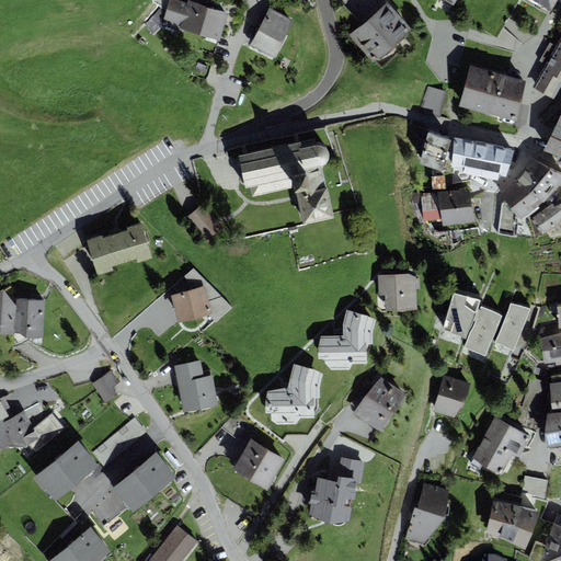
[(187,0),(186,3),(176,0),(169,0),(167,10),(160,8),(145,24),(153,34),(162,26),(184,33),(184,31),(219,42),(227,13),(189,0),(187,0)]
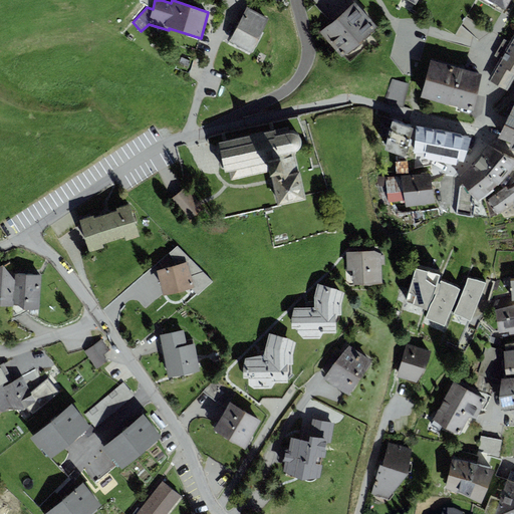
[(342,57),(377,27),(355,2),(320,32),(342,57)]
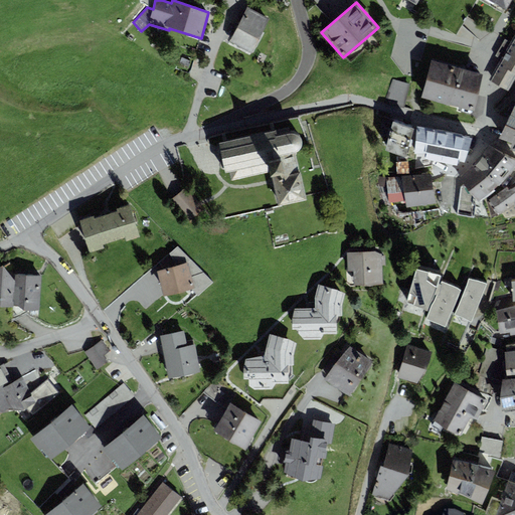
[(249,55),(270,19),(247,7),(228,43),(249,55)]
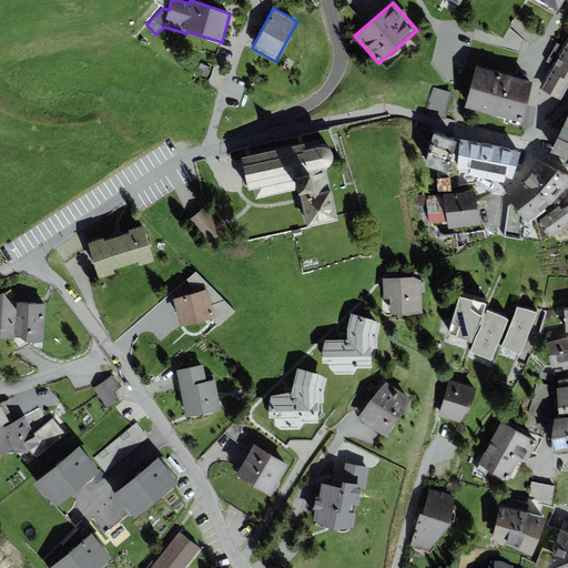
[(567,37),(563,47),(557,43),(546,62),(553,66),(567,74),(567,37)]
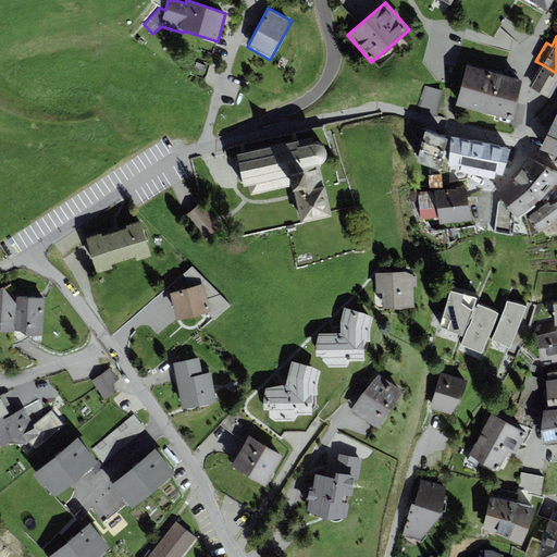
[(556,87),(556,73),(542,64),(530,86),(552,98),(556,87)]
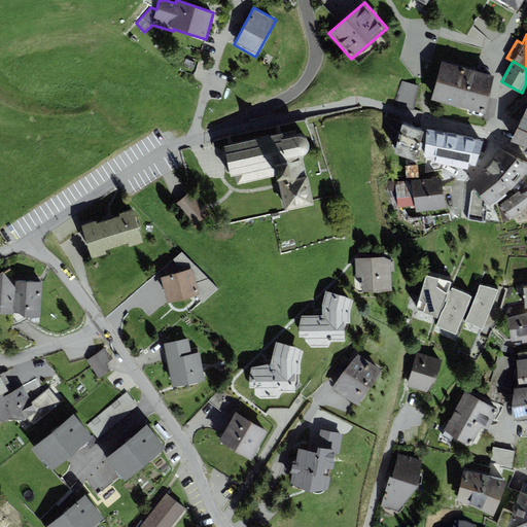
[(495,76),(442,62),(431,100),(485,114),(495,76)]
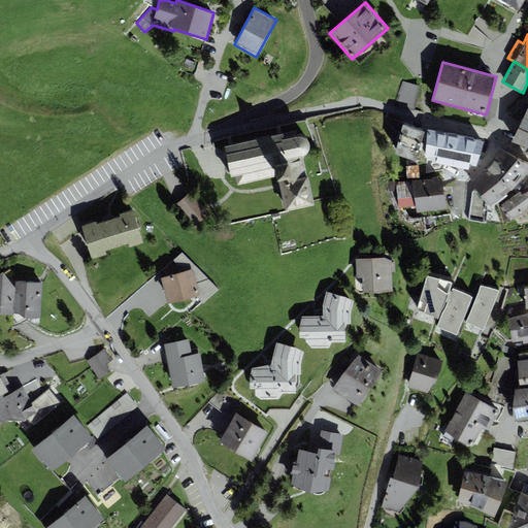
[(421,87),(402,81),(395,106),(415,111),(421,87)]
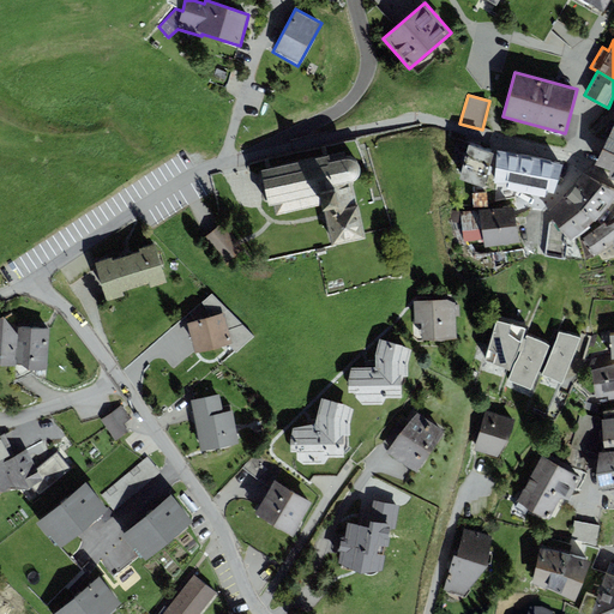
[(613,126),(595,166),(611,172),(608,179),(613,180),(613,126)]
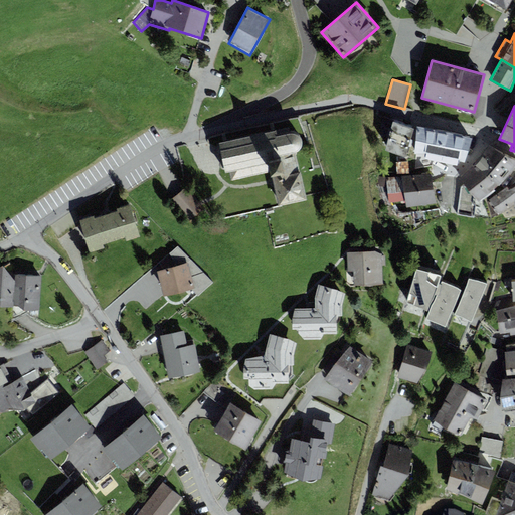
[(406,158),(414,129),(393,123),(391,129),(384,127),(381,136),(389,138),(385,151),(406,158)]
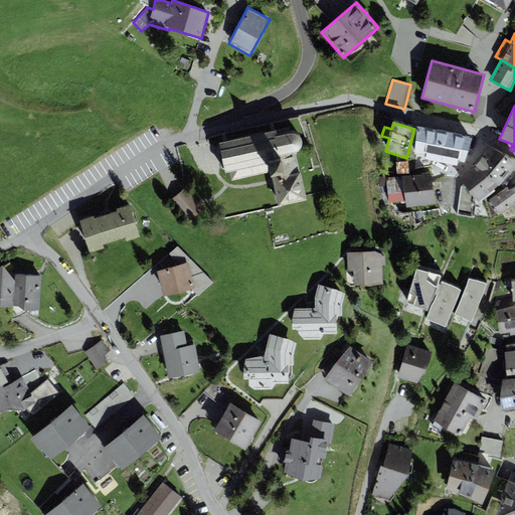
[(465,161),(471,138),(417,128),(415,153),(465,161)]
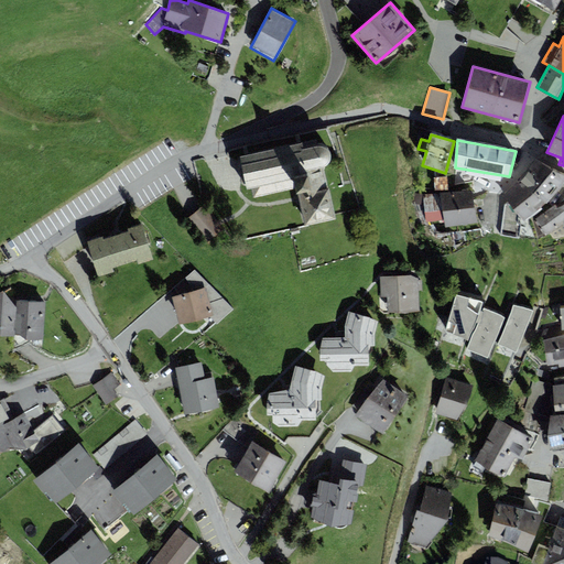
[(296,188),(327,182),(324,169),(327,166),(329,163),(331,160),(331,155),(329,152),(326,150),(323,148),(318,147),(304,150),(303,143),(239,158),(243,174),(247,190),(251,188),(253,198),(296,188)]
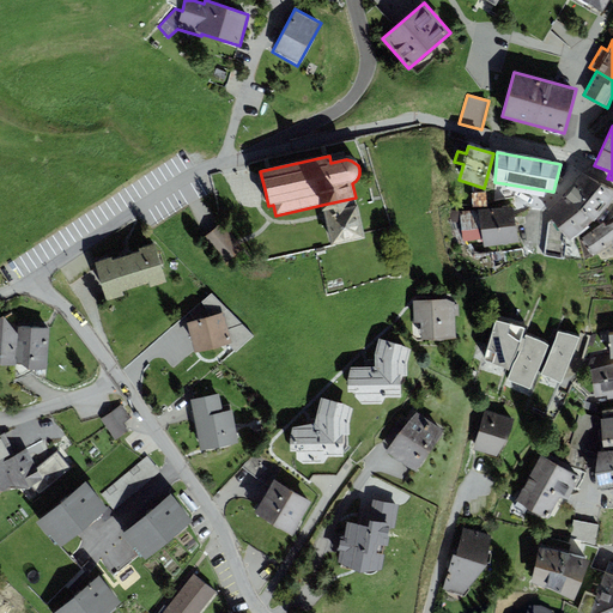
[(594,222),(612,200),(612,190),(582,174),(565,196),(594,222)]
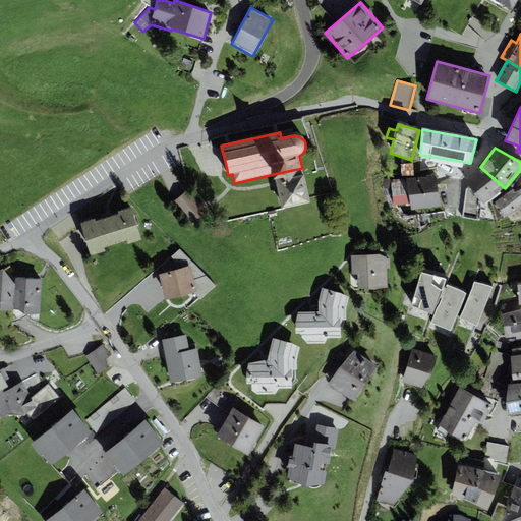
[(403,171),(413,170),(413,163),(403,163),(403,171)]
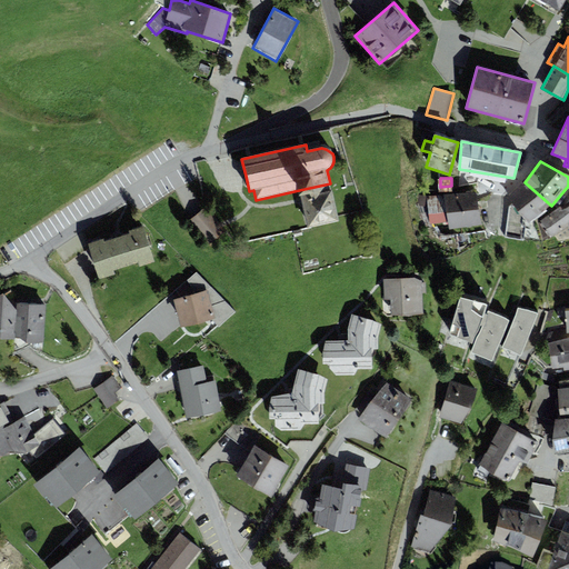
[(528,223),(551,206),(525,182),(508,197),(528,223)]
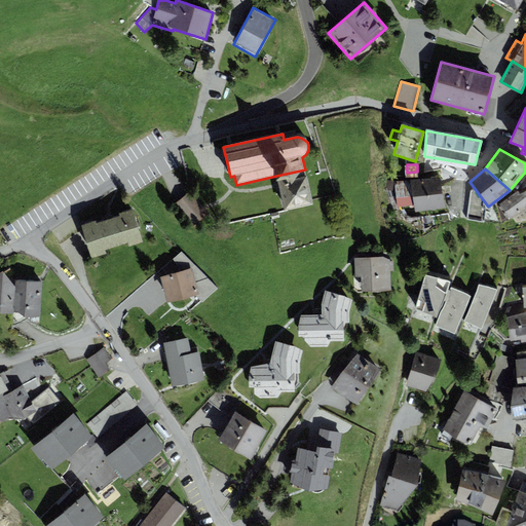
[(305,170),(276,176),(278,185),(284,211),(312,204),(305,170)]
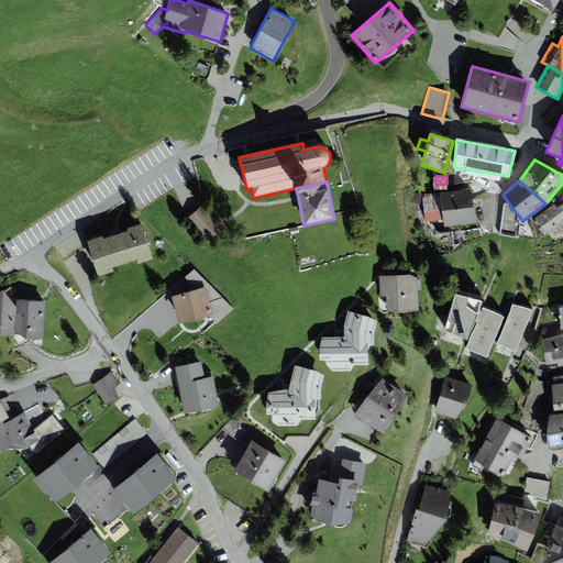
[(476,223),(472,190),(422,195),(426,222),(443,220),(444,228),(476,223)]
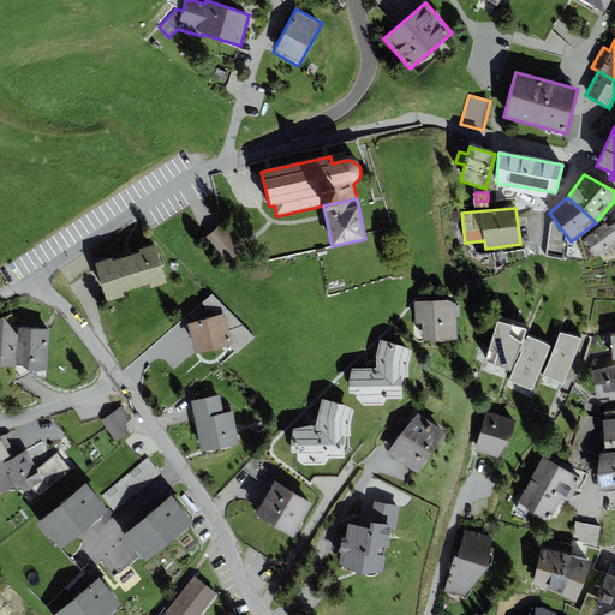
[(224,224),(206,239),(226,264),(244,250),(224,224)]
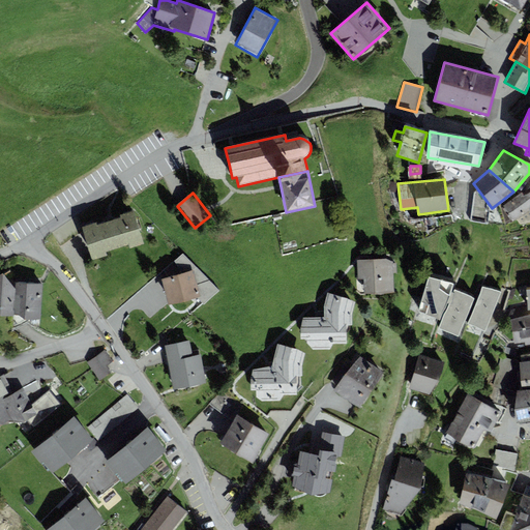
[(529,193),(524,196),(523,193),(503,206),(513,222),(529,210),(529,193)]
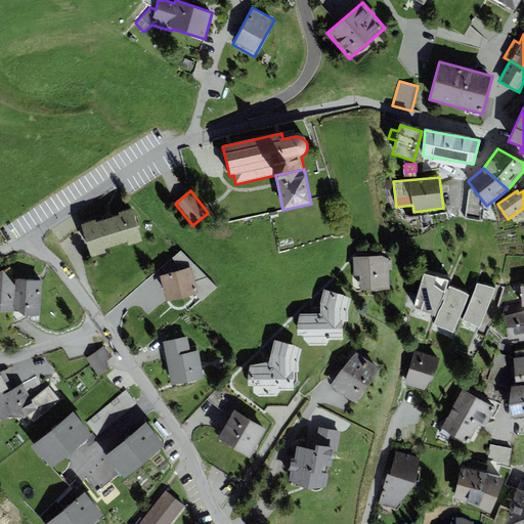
[(95,220),(81,225),(92,258),(105,253),(104,250),(127,243),(128,246),(142,242),(132,209),(118,213),(119,216),(96,222),(95,220)]
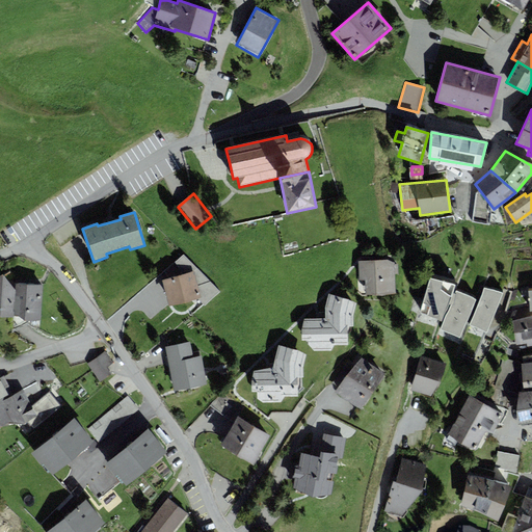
[(396,294),(395,263),(389,260),(358,261),(360,281),(365,281),(366,295),(396,294)]
